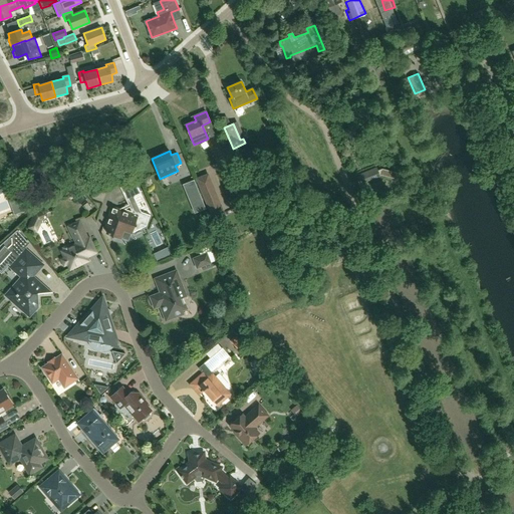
[(379,177),(375,168),(359,175),(363,184),(379,177)]
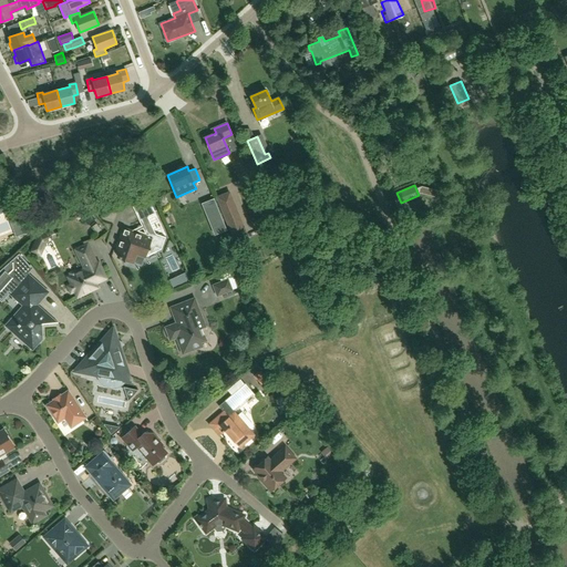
[(0,212),(10,208),(2,189),(0,189),(0,212)]
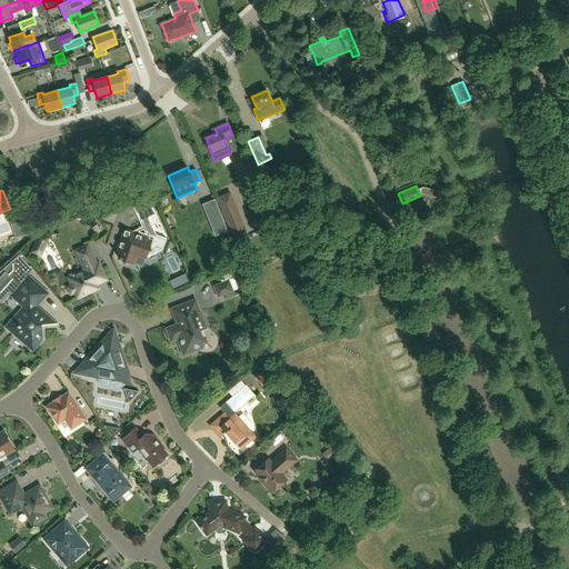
[(227,193),(217,198),(233,239),(243,235),(227,193)]
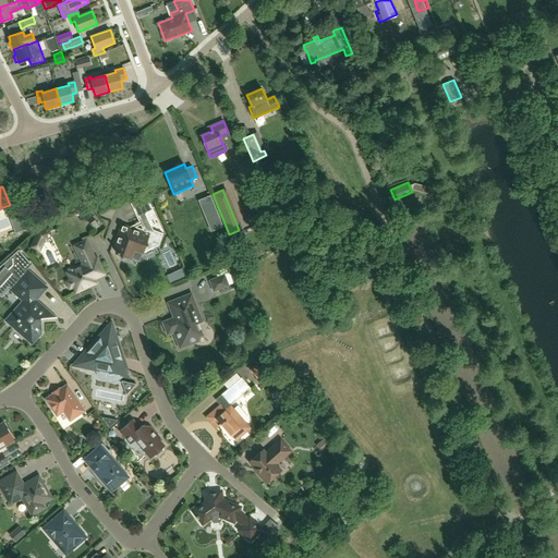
[(130,203),(137,217),(153,209),(146,195),(130,203)]
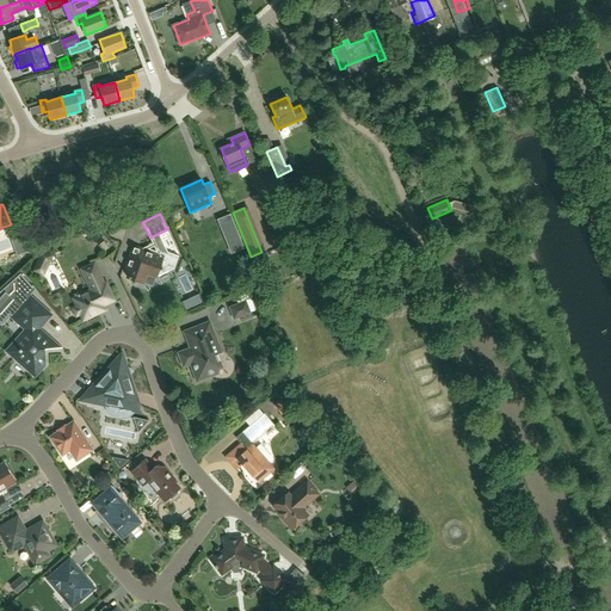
[(110,247),(104,241),(100,245),(105,252),(110,247)]
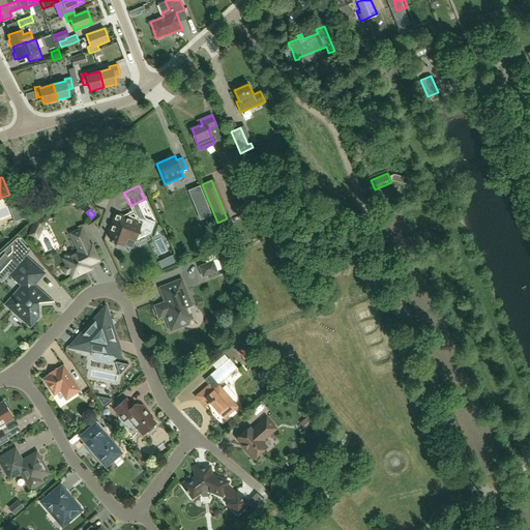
[(151,233),(155,222),(139,216),(138,221),(117,213),(110,233),(112,237),(111,240),(114,241),(116,245),(120,244),(125,245),(129,246),(134,244),(136,240),(138,236),(146,231),(151,233)]
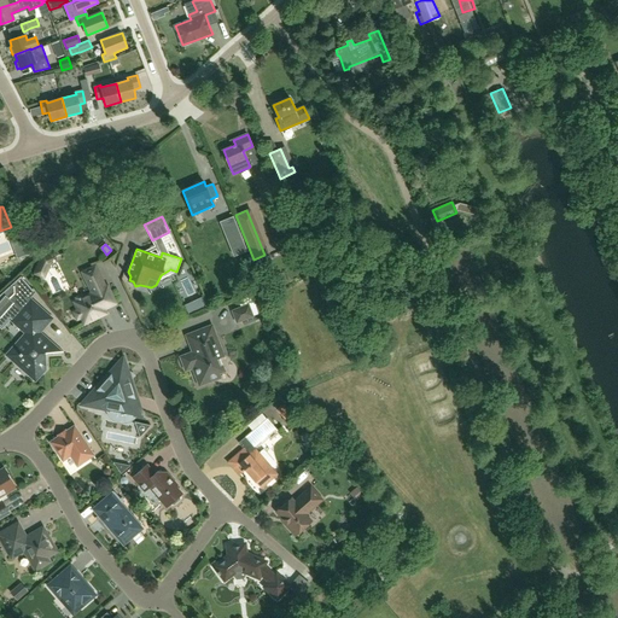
[(95,267),(83,273),(93,293),(75,302),(79,310),(76,312),(75,314),(77,319),(80,319),(82,318),(85,324),(106,314),(105,309),(116,303),(108,286),(106,287),(95,267)]
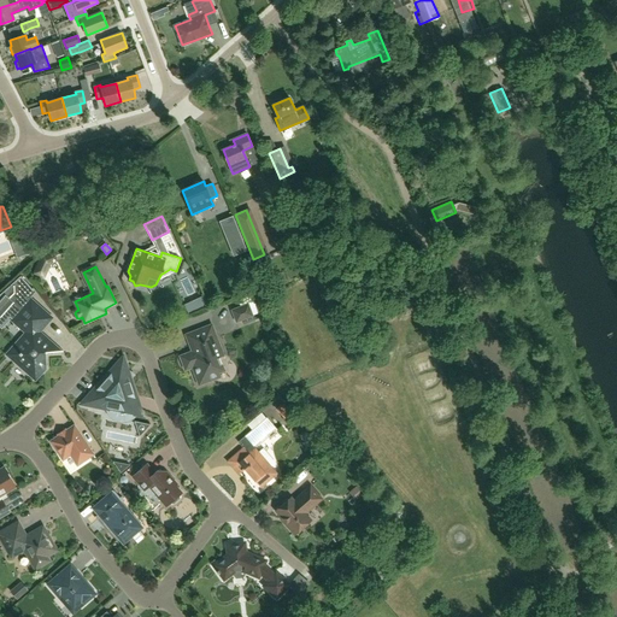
[(29,304),(27,301),(29,298),(28,297),(34,291),(22,276),(0,294),(0,323),(3,325),(11,316),(15,319),(15,321),(28,333),(9,354),(31,374),(40,374),(45,369),(43,353),(60,352),(40,333),(40,330),(51,318),(31,301),(29,304)]
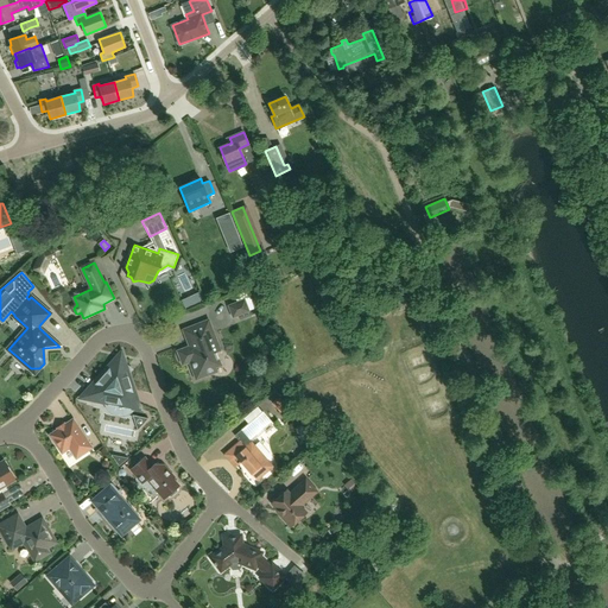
[(249,311),(245,299),(229,306),(233,318),(249,311)]
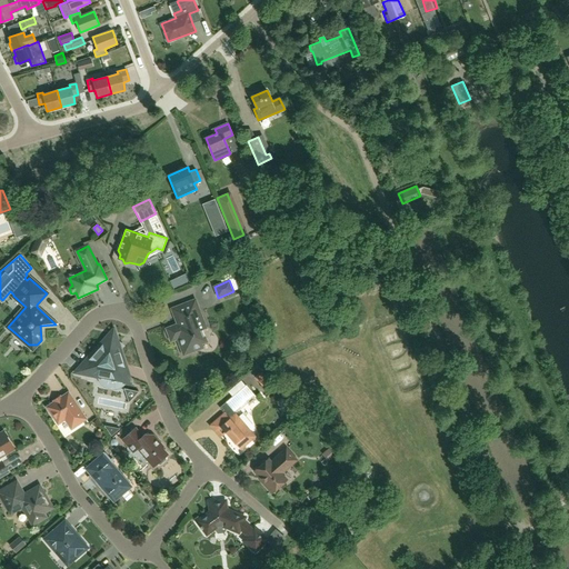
[(179,318),(181,323),(171,328),(170,330),(169,331),(169,333),(169,336),(171,338),(173,339),(176,339),(178,338),(183,356),(203,348),(202,345),(207,342),(202,330),(207,328),(196,300),(175,308),(178,318),(179,318)]
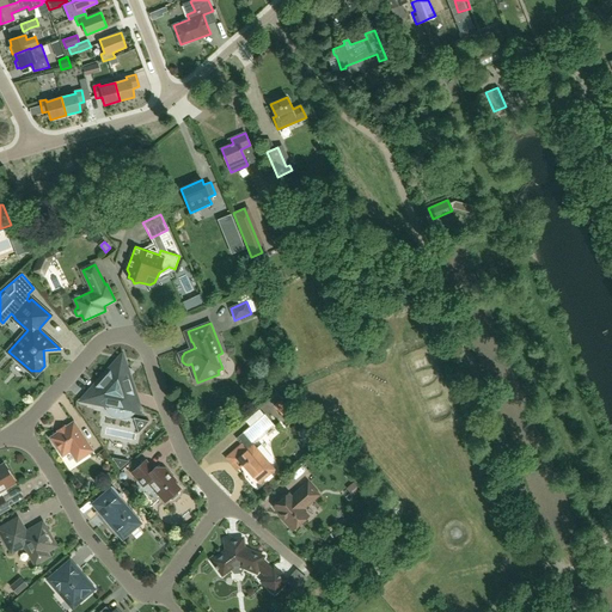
[(136,412),(140,408),(124,360),(118,359),(85,396),(87,402),(102,405),(105,407),(106,410),(109,414),(112,416),(116,418),(120,420),(123,420),(128,418),(130,417),(133,415),(136,412)]
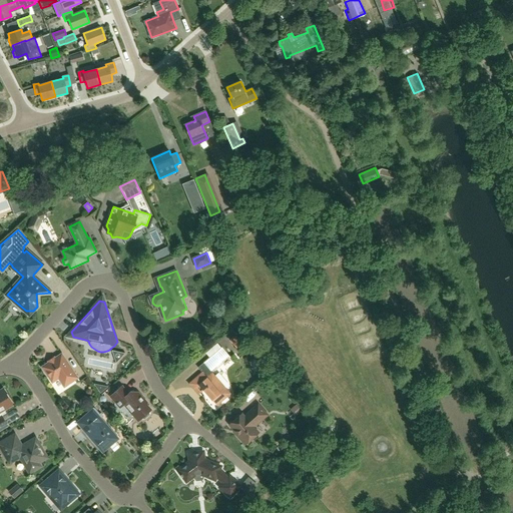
[(241,344),(234,337),(230,341),(236,348),(241,344)]
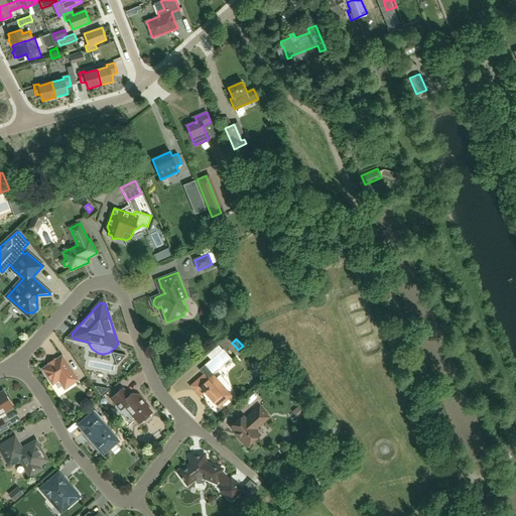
[(231,360),(232,361),(232,360),(223,350),(200,370),(204,375),(189,386),(200,397),(205,392),(219,408),(232,396),(227,391),(231,387),(220,375),(217,378),(214,375),(231,360)]
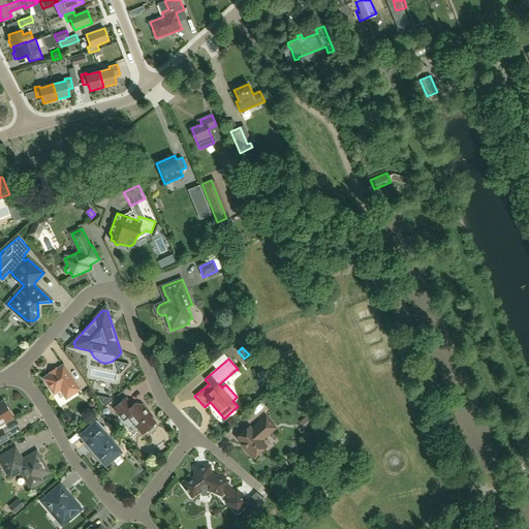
[(43,378),(54,394),(61,390),(66,399),(80,390),(64,365),(43,378)]
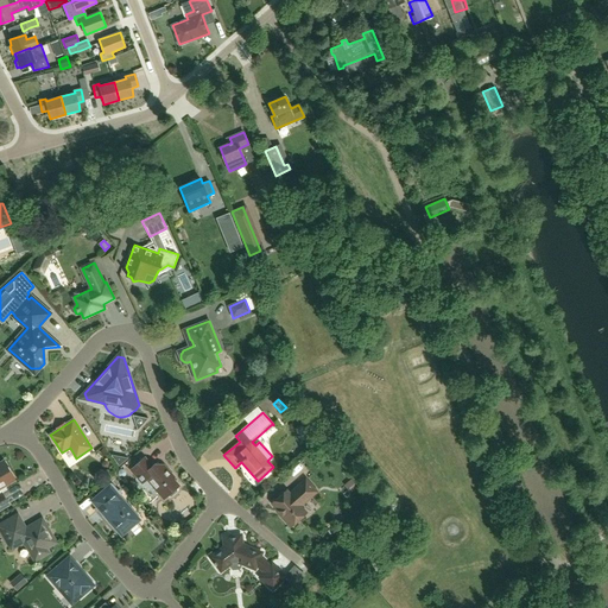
[(128,457),(111,455),(119,467),(128,457)]
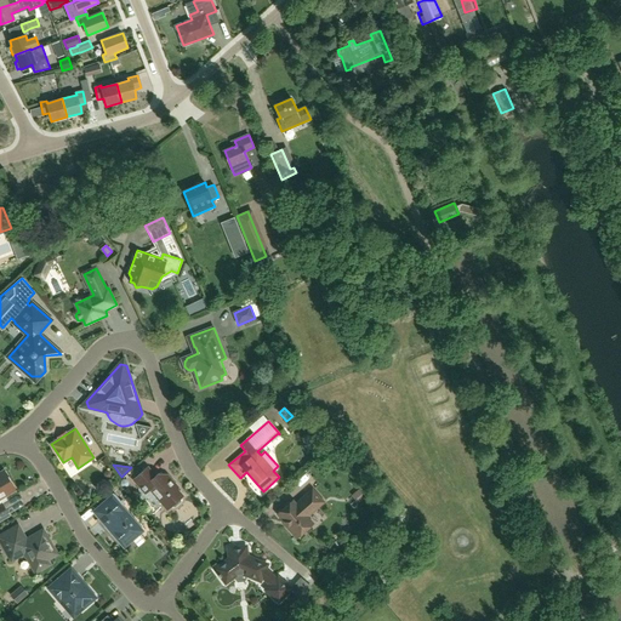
[(141,494),(144,494),(146,494),(146,493),(148,496),(151,497),(153,499),(155,499),(158,499),(160,497),(160,502),(167,510),(172,506),(174,507),(176,507),(181,502),(181,500),(180,499),(183,496),(178,490),(178,486),(167,476),(158,474),(155,476),(148,467),(134,480),(138,486),(138,490),(141,494)]
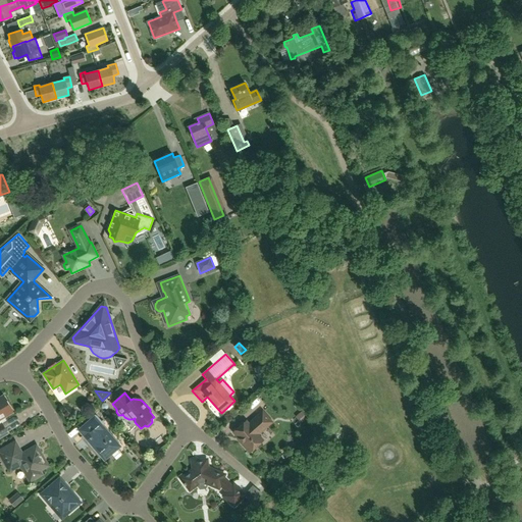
[(0,436),(7,433),(0,421),(5,418),(4,417),(12,412),(9,407),(10,406),(7,400),(6,401),(3,396),(0,397),(0,436)]
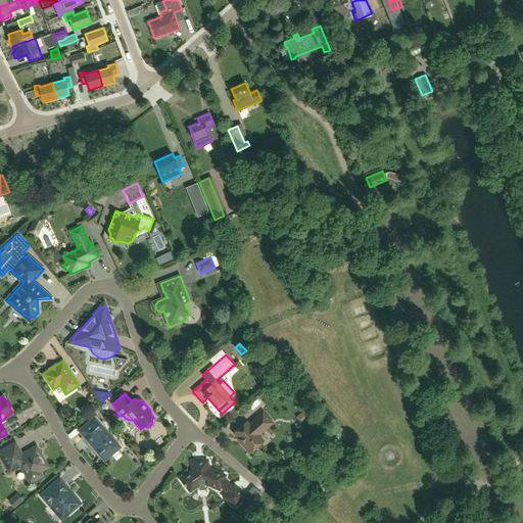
[(311,418),(304,411),(296,417),(302,424),(311,418)]
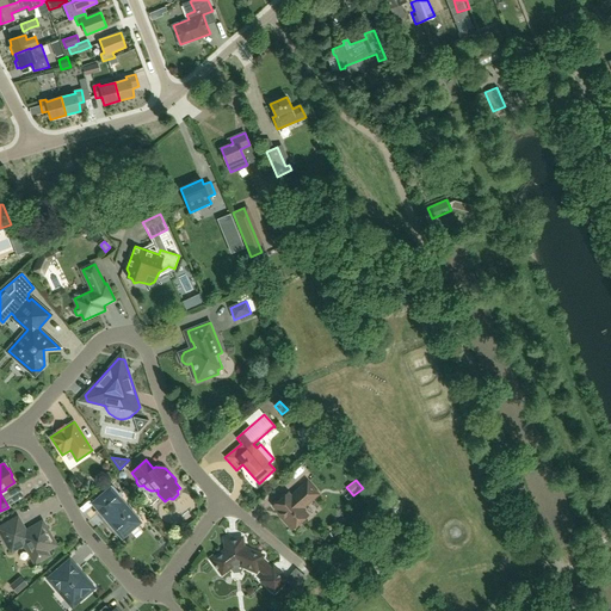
[(291,497),(288,493),(273,506),(285,520),(284,520),(292,530),(294,528),(296,529),(301,525),(300,523),(308,516),(302,508),(319,494),(308,482),(291,497)]
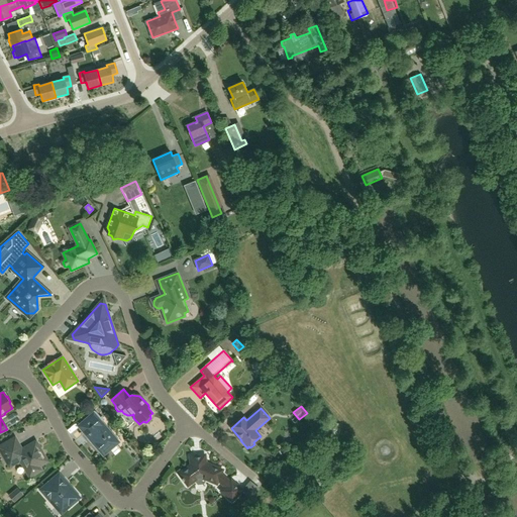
[(79,426),(103,455),(116,444),(116,439),(100,420),(102,419),(96,411),(79,426)]
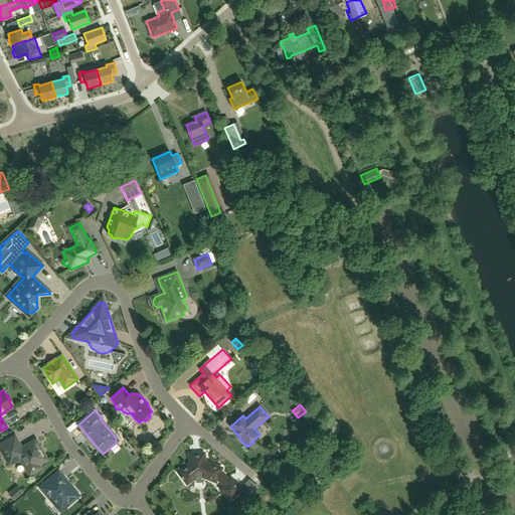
[(22,448),(15,436),(0,444),(0,448),(10,465),(20,459),(27,471),(26,472),(29,477),(43,469),(41,465),(49,460),(41,447),(40,447),(36,440),(22,448)]
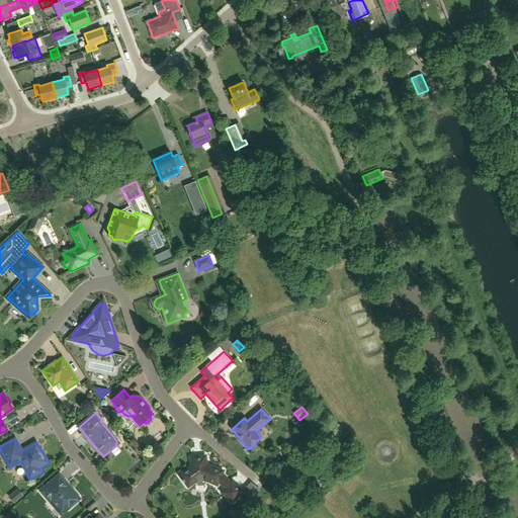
[(206,464),(205,459),(206,459),(206,454),(189,456),(189,459),(190,459),(191,465),(181,473),(180,476),(182,479),(181,480),(183,482),(184,482),(187,486),(189,486),(197,480),(203,480),(216,485),(218,484),(219,482),(220,482),(226,488),(222,492),(233,502),(242,492),(232,482),(230,483),(223,476),(222,476),(223,472),(222,470),(206,464)]
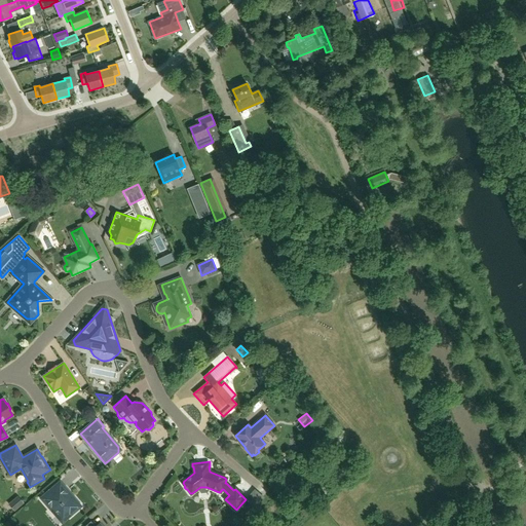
[(71,516),(81,506),(60,482),(41,498),(62,522),(70,515),(71,516)]
